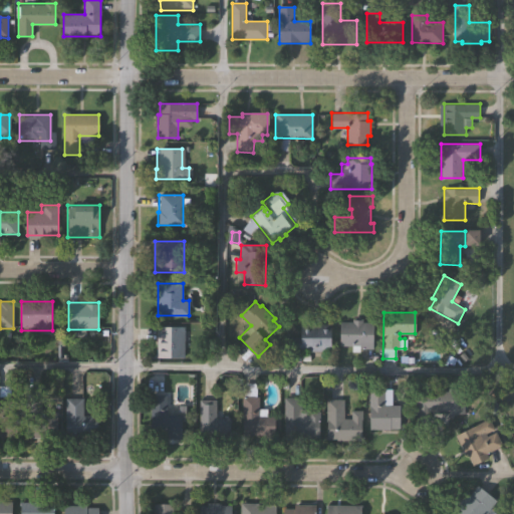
[(372,347),(359,347),(359,345),(339,345),(339,321),(352,321),(352,317),(362,317),(362,321),(372,321),(372,347)]
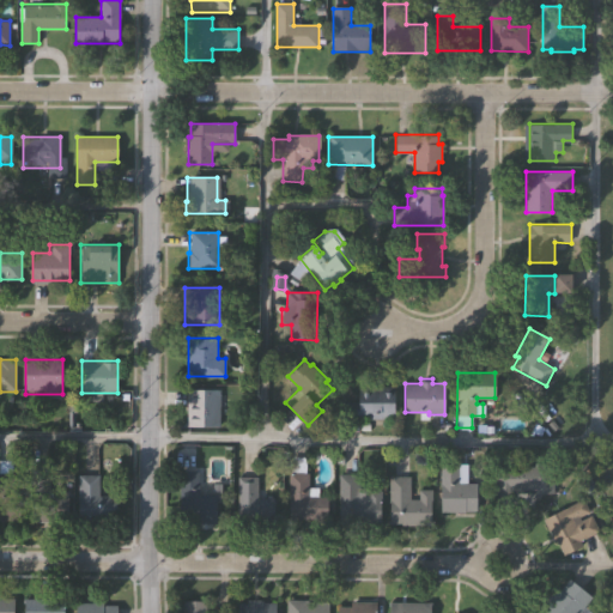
[(395,418),(344,418),(344,401),(358,401),(358,384),(395,384),(395,418)]
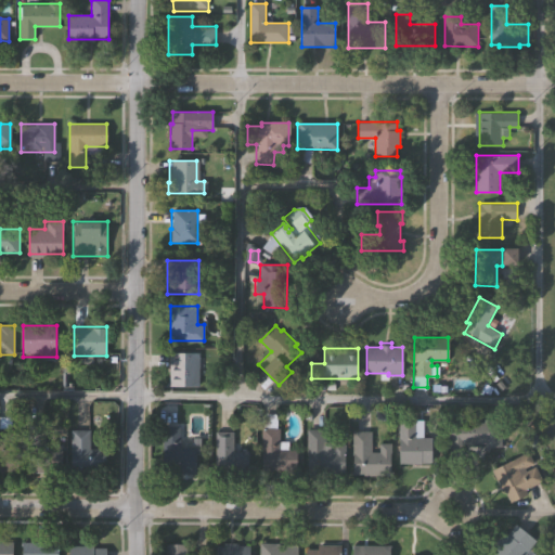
[(171,351),(202,351),(202,356),(207,356),(207,366),(202,366),(202,384),(171,384),(171,351)]
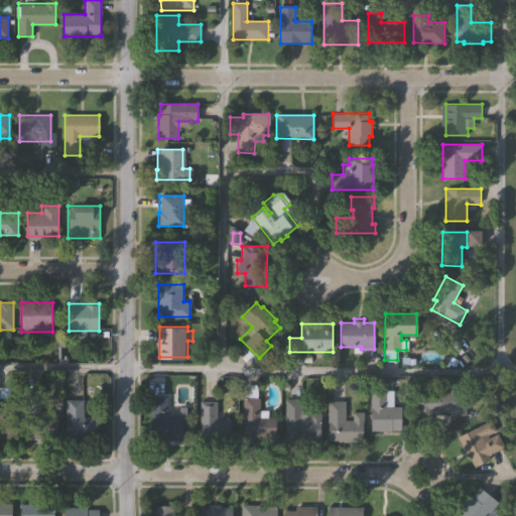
[(276,441),(264,441),(264,437),(244,436),(244,398),(245,398),(245,385),(258,385),(258,398),(261,398),(260,410),(269,410),(269,417),(277,417),(276,441)]
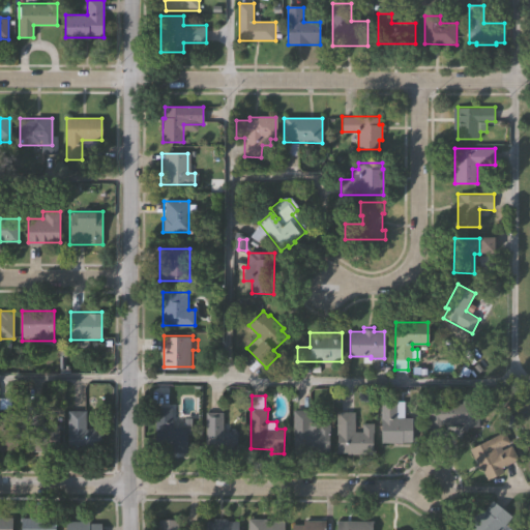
[(380,441),(380,399),(396,399),(396,415),(412,415),(412,440),(402,440),(402,441),(380,441)]
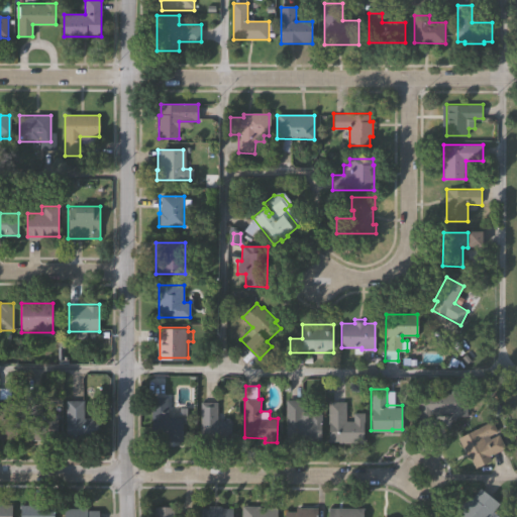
[(467,391),(466,416),(449,416),(449,414),(430,413),(430,427),(413,426),(413,412),(416,412),(416,404),(413,404),(413,393),(449,394),(449,391),(467,391)]
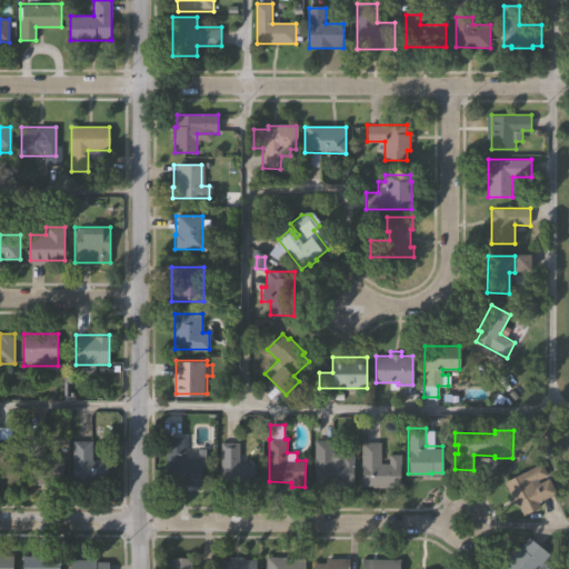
[(167,485),(168,437),(186,437),(186,450),(193,450),(193,458),(201,458),(201,485),(167,485)]
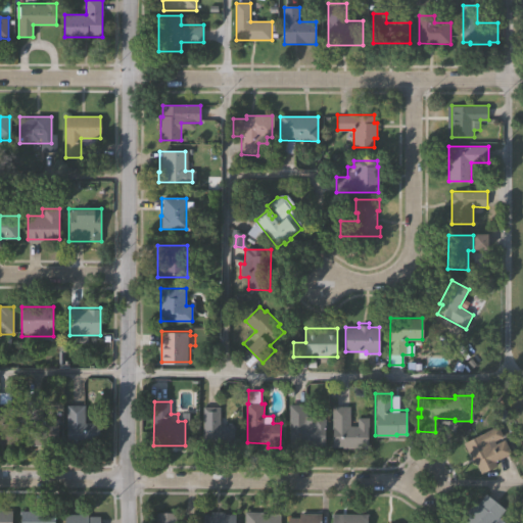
[(0,444),(0,405),(17,405),(17,444),(0,444)]
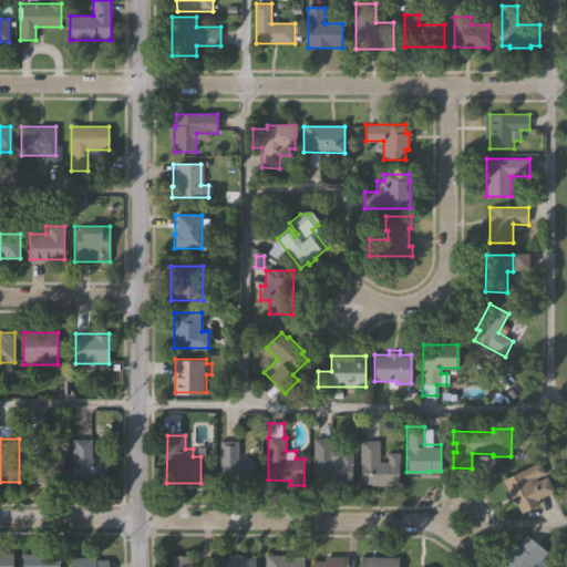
[(92,439),(92,461),(107,461),(109,482),(73,482),(72,440),(92,439)]
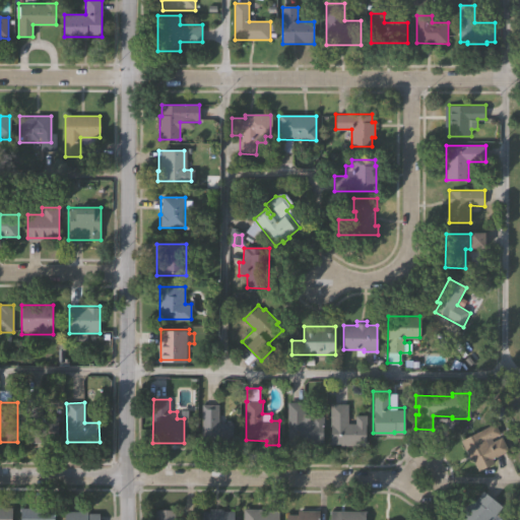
[(317,412),(317,415),(325,415),(325,425),(324,425),(324,443),(288,443),(288,402),(307,402),(307,412),(317,412)]
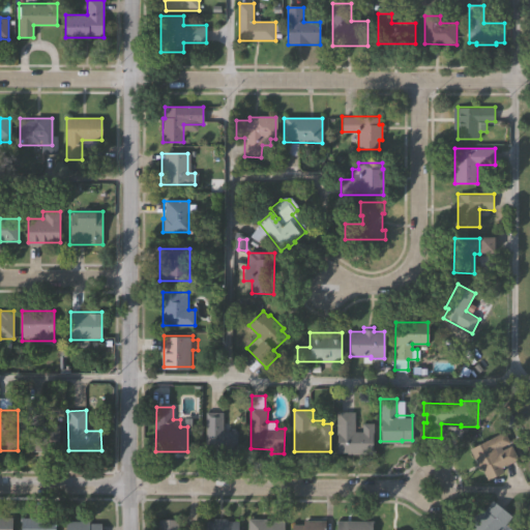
[(339,450),(339,410),(356,410),(356,430),(363,430),(363,421),(375,421),(375,433),(374,433),(374,452),(348,452),(348,450),(339,450)]
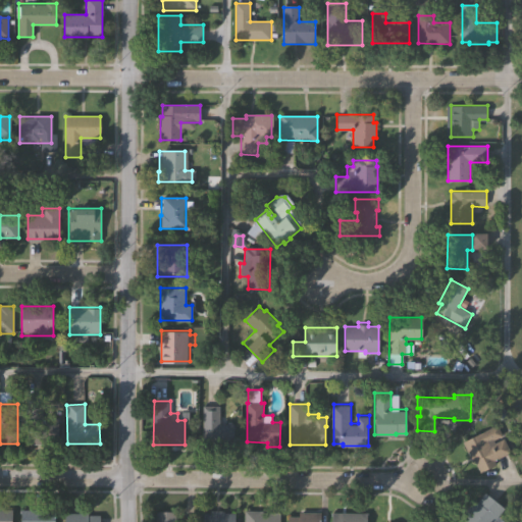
[(236,423),(236,445),(204,445),(204,406),(220,406),(220,423),(236,423)]
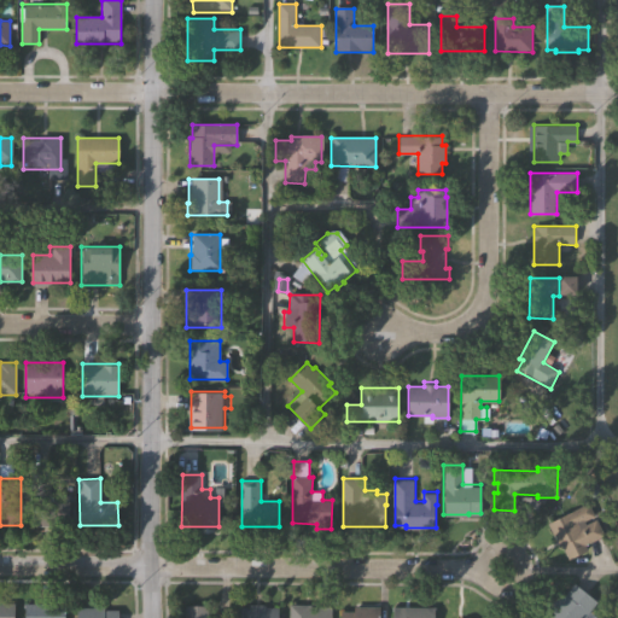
[(31,525),(31,494),(64,494),(64,525),(31,525)]
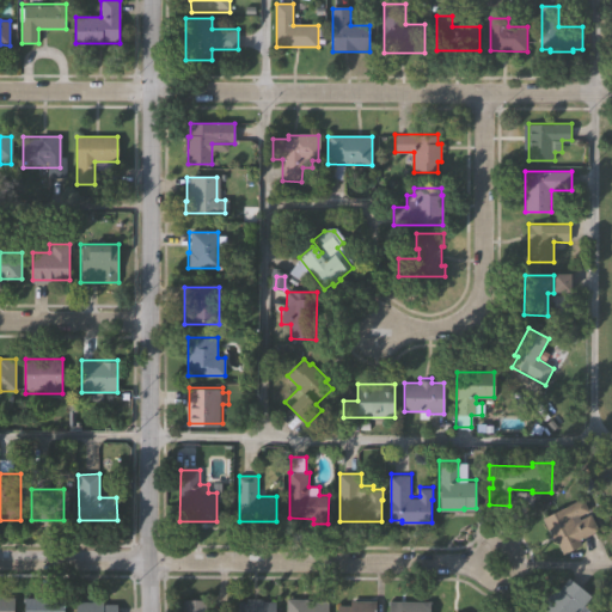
[(542,519),(582,499),(589,512),(576,518),(577,521),(589,514),(599,531),(580,540),(582,545),(563,555),(556,540),(554,542),(542,519)]
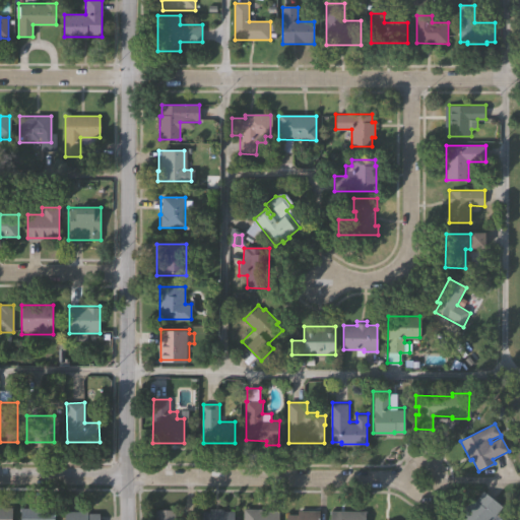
[(474,498),(477,500),(484,491),(504,507),(498,516),(503,519),(465,519),(460,516),(474,498)]
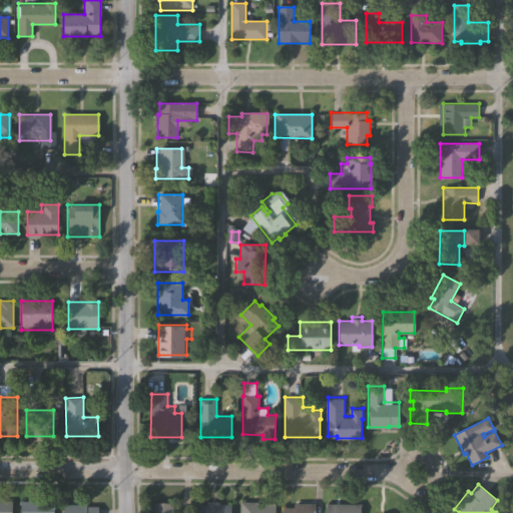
[(0,512),(0,501),(13,501),(13,512),(0,512)]
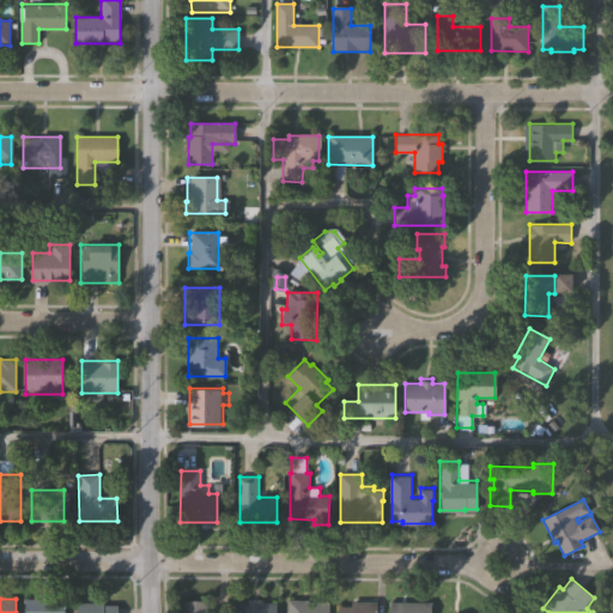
[(248,599),(265,599),(265,602),(277,602),(277,612),(238,612),(238,602),(248,601),(248,599)]
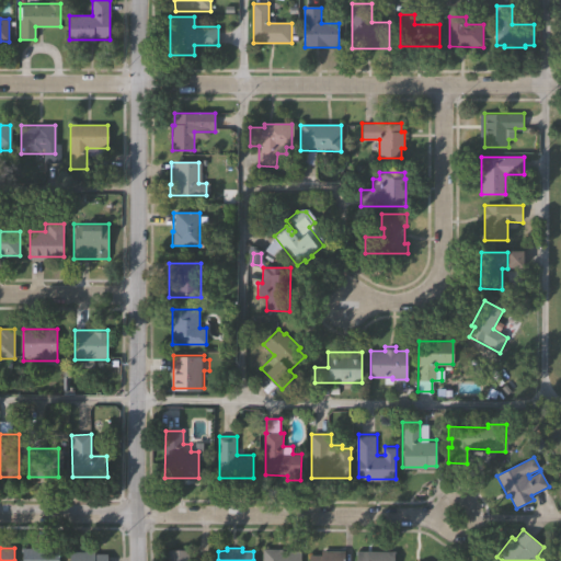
[(58,549),(58,560),(23,560),(23,549),(58,549)]
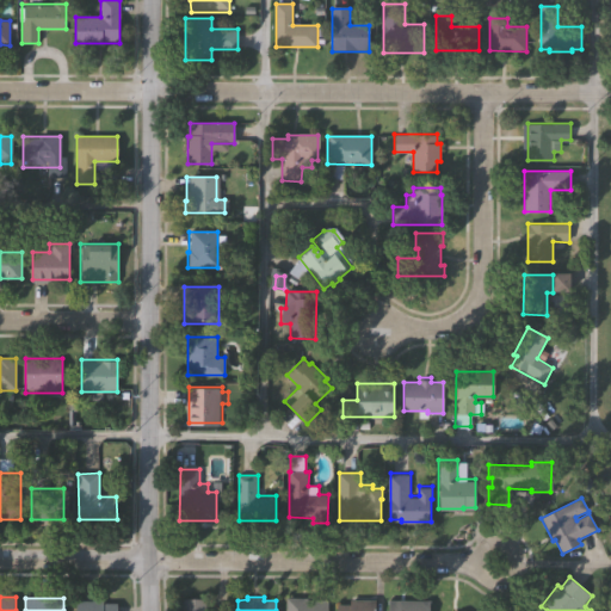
[(180,610),(180,599),(204,599),(204,610),(180,610)]
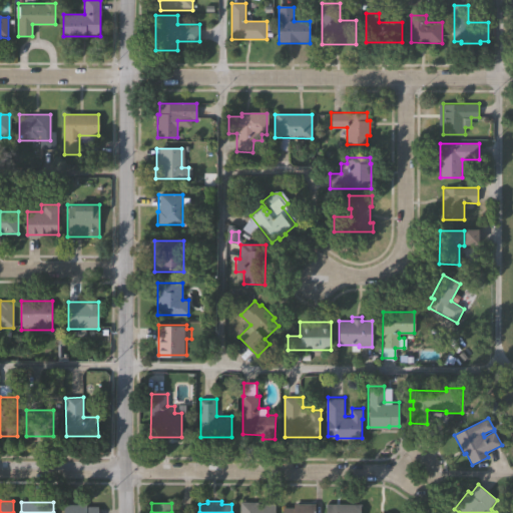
[(240,512),(240,503),(260,503),(260,506),(277,506),(277,512),(240,512)]
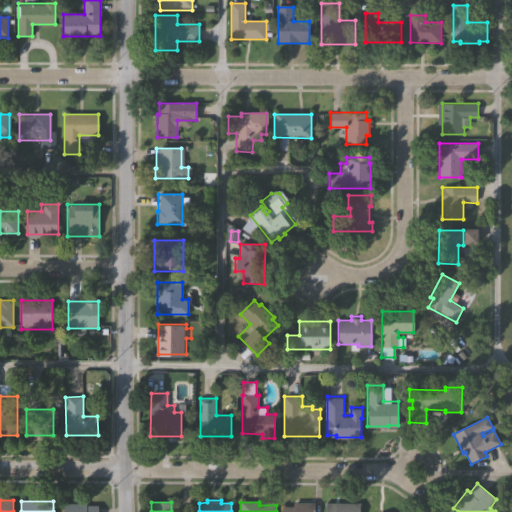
[(325,511),(326,502),(359,503),(359,511),(325,511)]
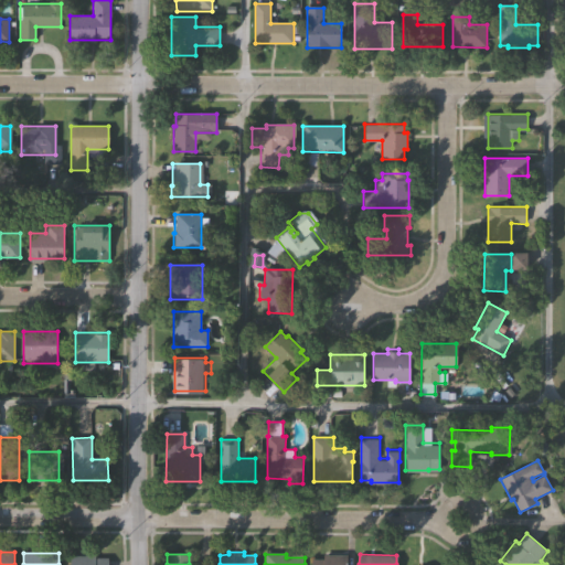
[(324,555),(348,555),(348,564),(312,564),(312,560),(324,560),(324,555)]
